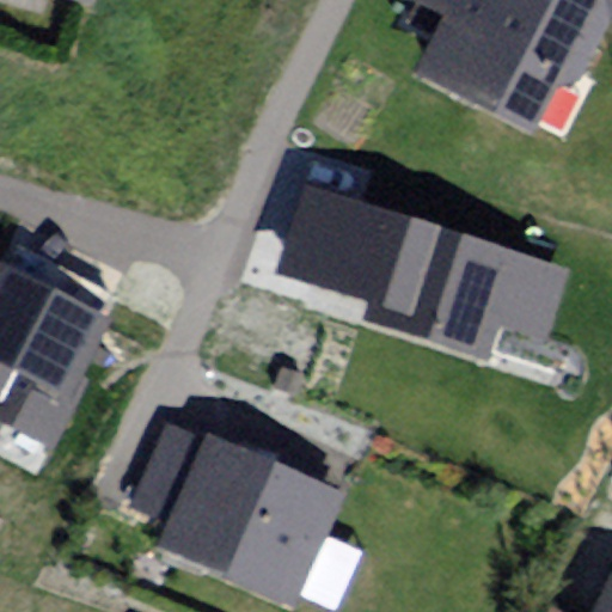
[(48,0),(90,13),(95,0),(48,0)]
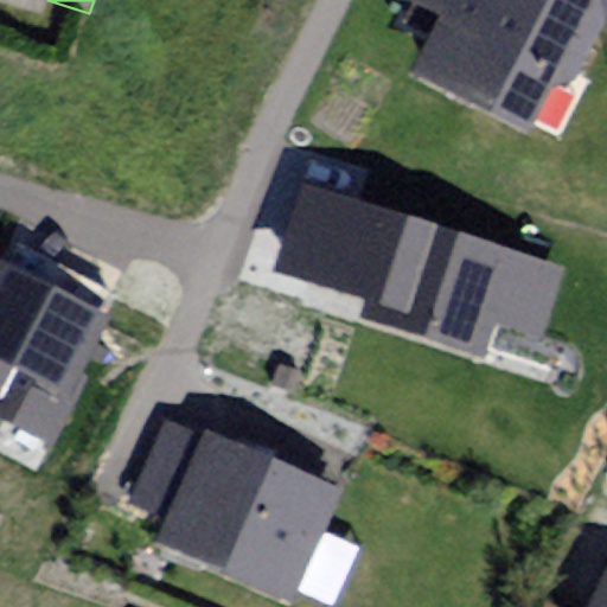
[(606,40),(606,0),(415,0),(414,4),(448,19),(422,76),(562,140),(606,40)]
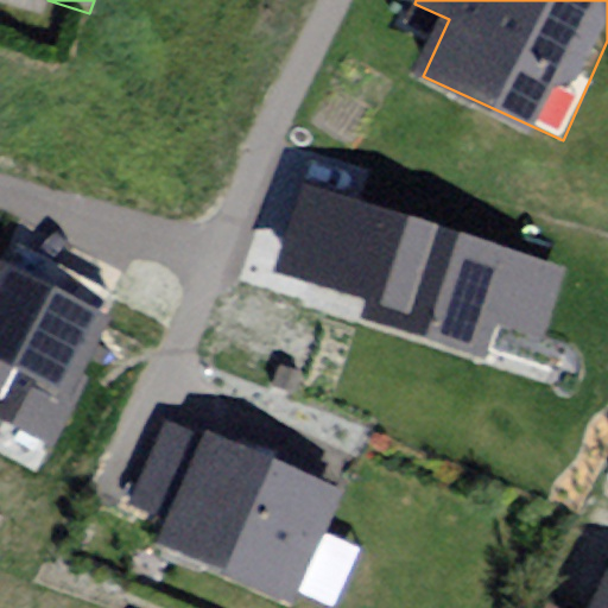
[(571,249),(361,194),(369,162),(290,140),(254,271),(492,334),(496,314),(550,328),(571,249)]
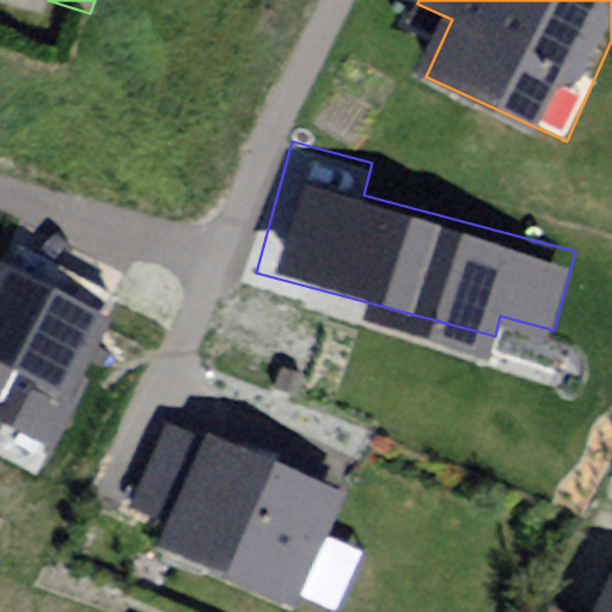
[(0,240),(0,418),(49,441),(129,270),(12,216),(0,240)]
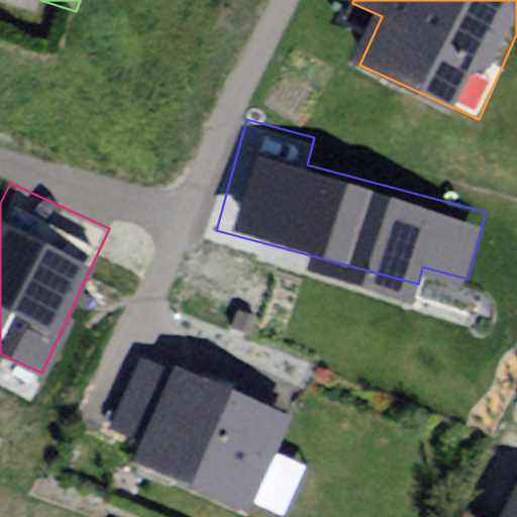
[(291,424),(140,358),(109,430),(141,444),(133,460),(252,512),(291,424)]
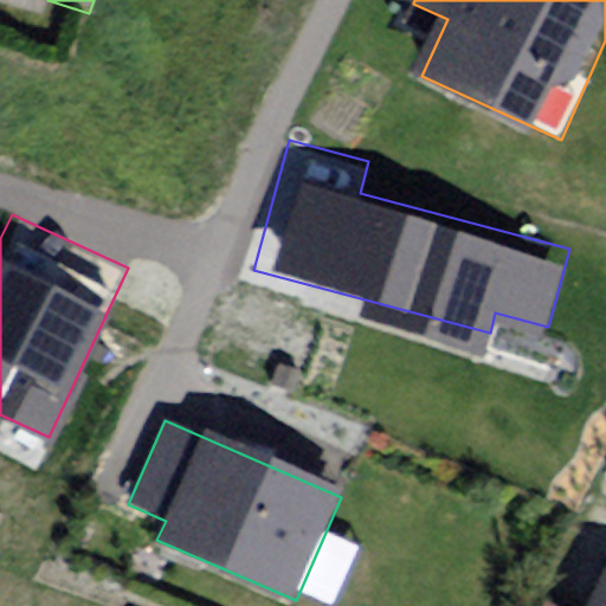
[(590,605),(605,605),(605,573),(605,574),(590,605)]
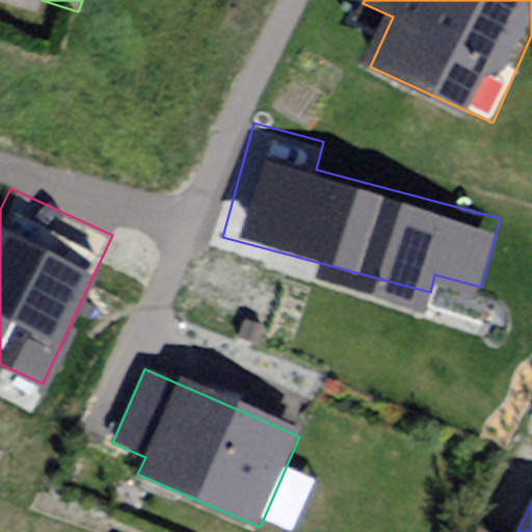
All buildings are outlined.
